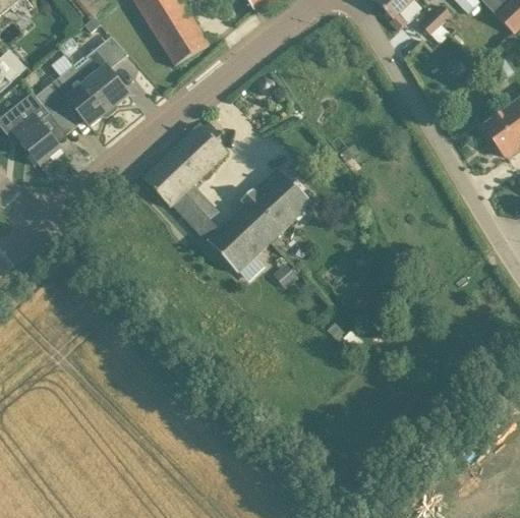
[(0,12),(14,0),(0,0),(0,12)]
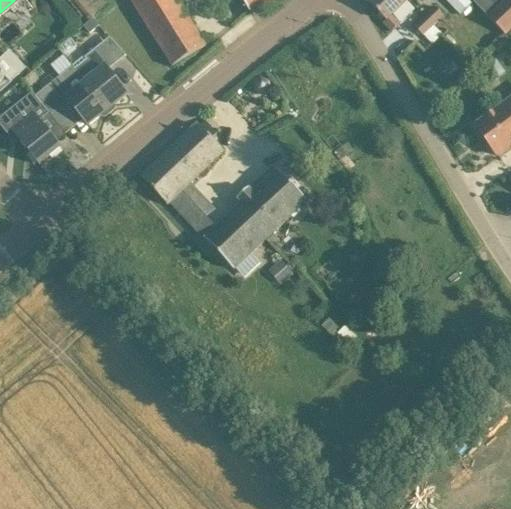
[(205,44),(175,0),(130,0),(172,64),(205,44)]
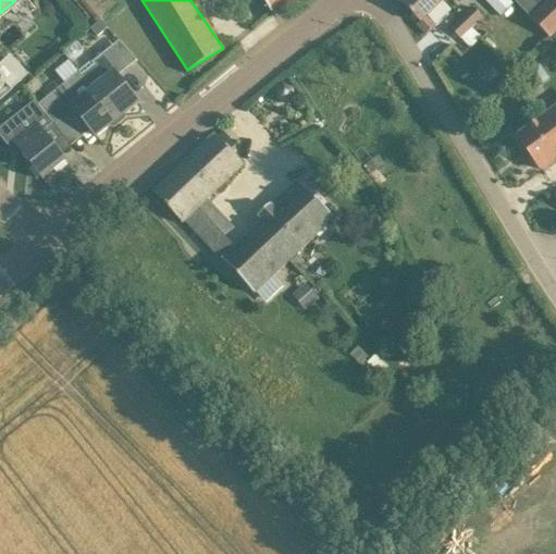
[(264,0),(271,11),(287,0),(264,0)]
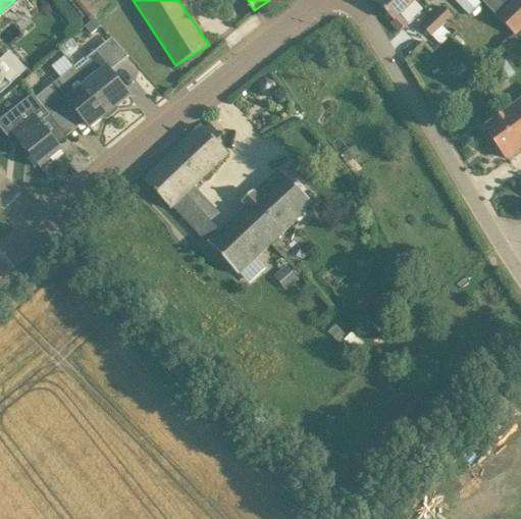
[(377,0),(376,1),(393,18),(391,20),(399,30),(405,23),(397,16),(414,0),(377,0)]
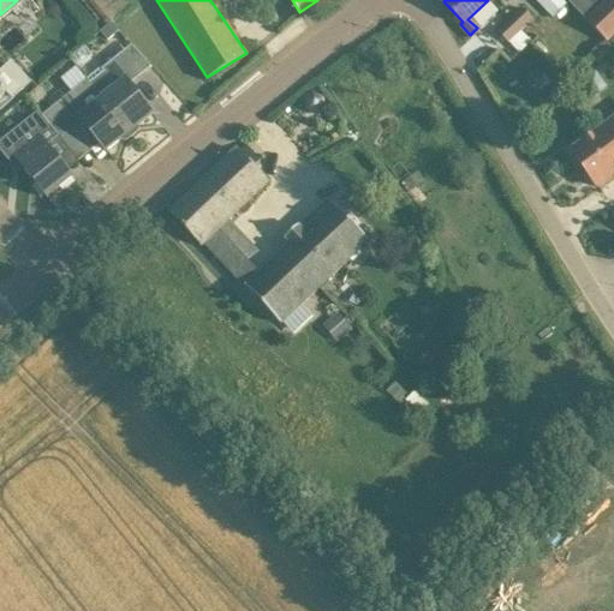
[(566,0),(535,0),(550,16),(566,0)]
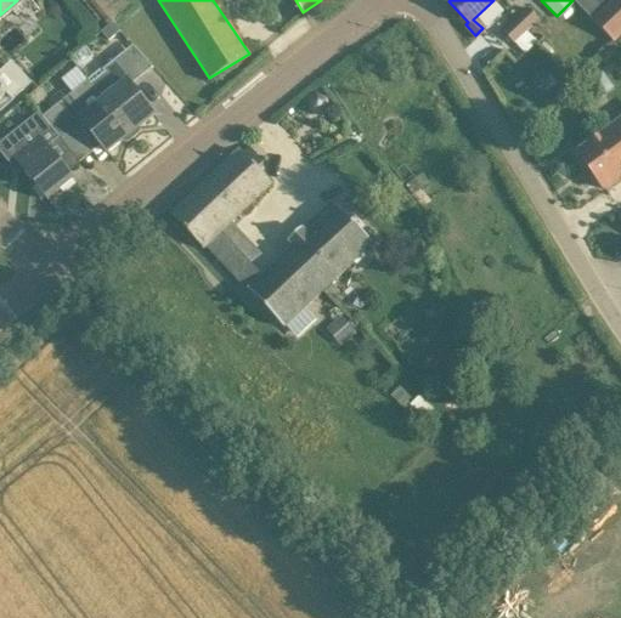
[(576,0),(614,39),(620,32),(620,0),(607,0),(603,4),(599,0),(576,0)]
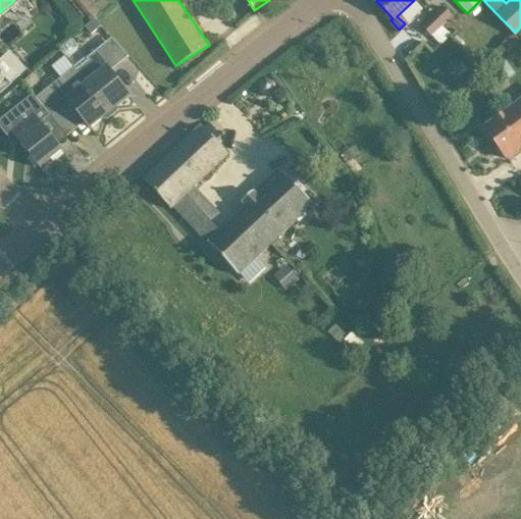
[(432,13),(440,22),(446,18),(451,13),(443,4),(432,13)]
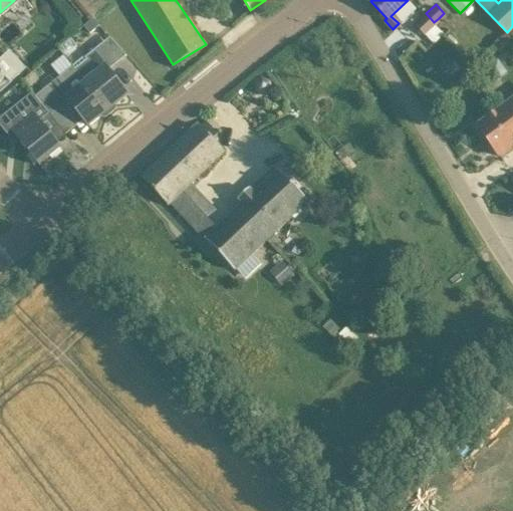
[(415,23),(424,32),(434,22),(426,13),(415,23)]
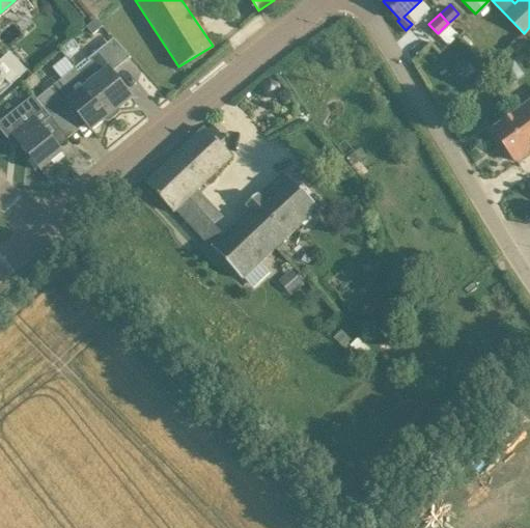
[(85,25),(92,33),(102,25),(94,18),(85,25)]
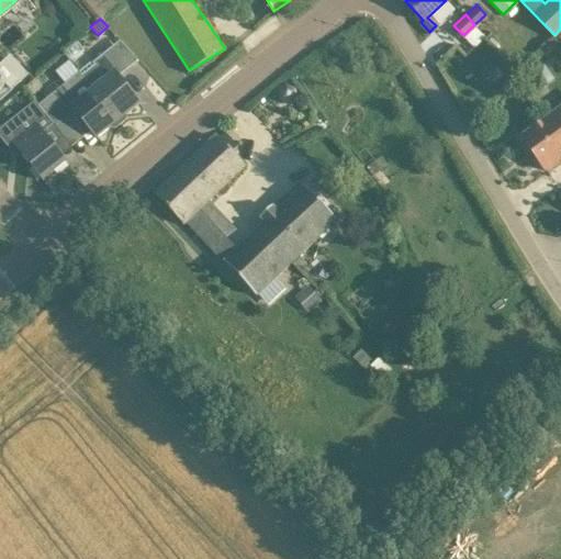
[(128,70),(111,49),(109,47),(93,59),(94,62),(81,71),(79,69),(78,70),(119,118),(139,101),(120,78),(128,70)]
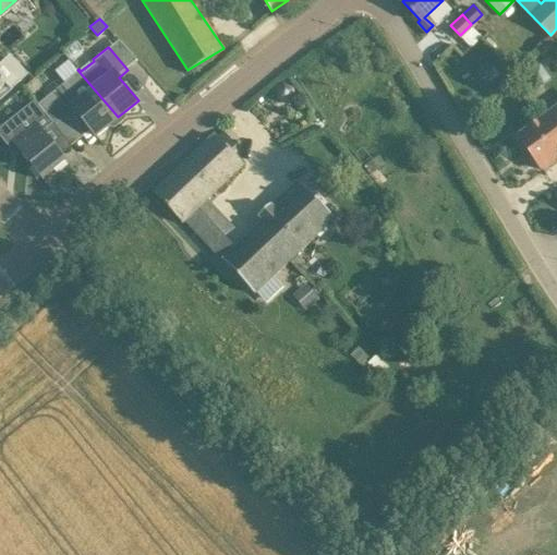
[(73,108),(95,135),(118,117),(77,70),(47,95),(64,116),(73,108)]
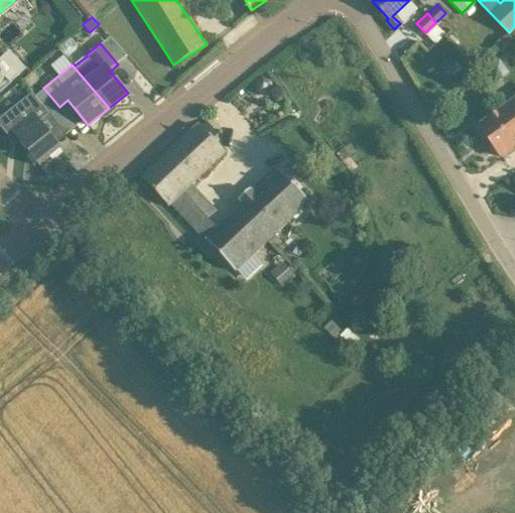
[(0,124),(7,134),(12,130),(39,164),(39,163),(39,162),(59,146),(60,147),(60,146),(39,119),(48,112),(32,91),(0,115),(0,124)]
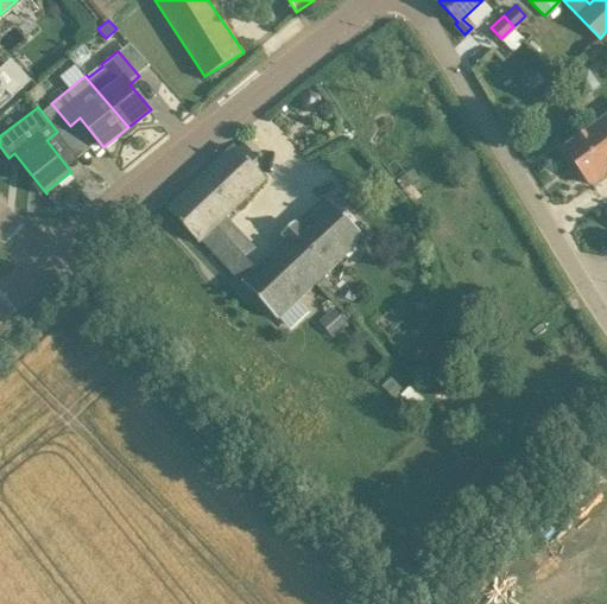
[(606,114),(563,147),(588,180),(606,166),(606,114)]
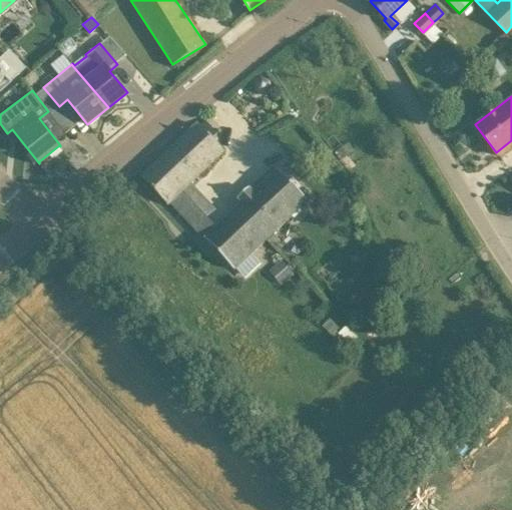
[(223,150),(197,122),(141,175),(167,203),(171,200),(192,223),(204,235),(215,225),(206,215),(214,207),(189,181),(223,150)]
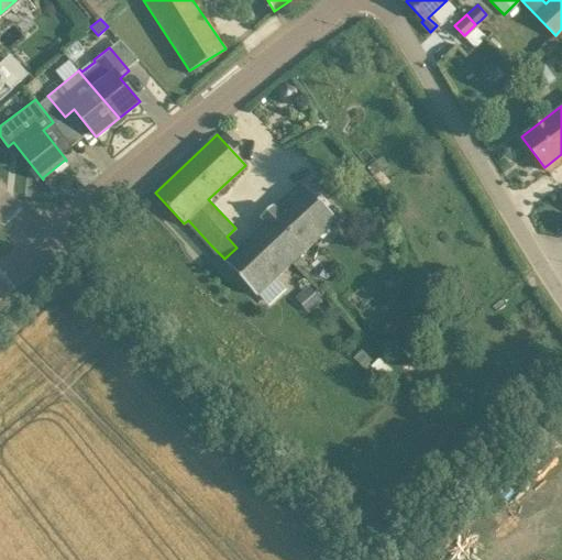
[(273,205),(266,210),(304,251),(338,218),(305,184),(277,209),(273,205)]
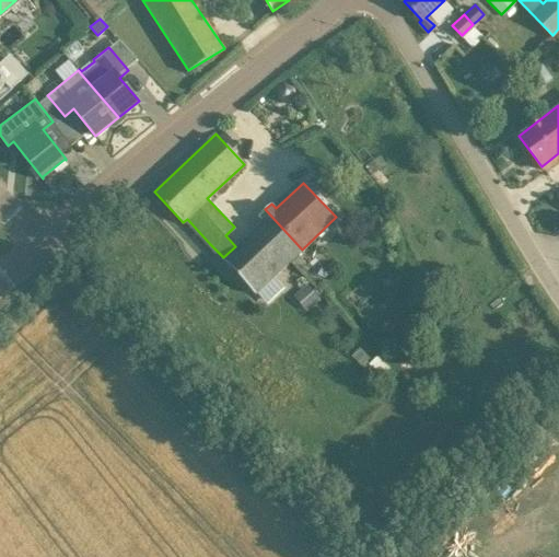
[(235,246),(223,257),(257,293),(270,280),(302,250),(265,209),(259,215),(264,220),(235,246)]
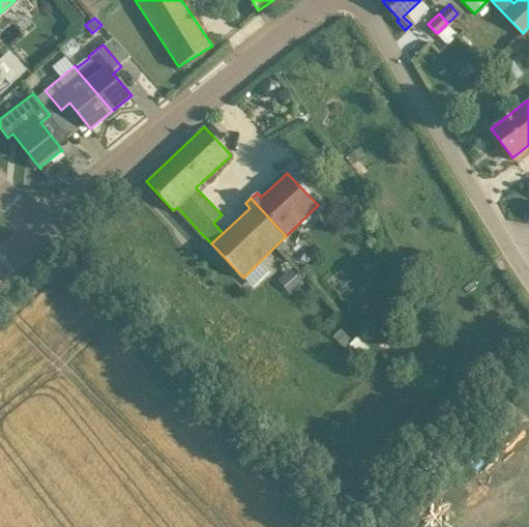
[(290,268),(276,280),(290,294),(302,283),(290,268)]
